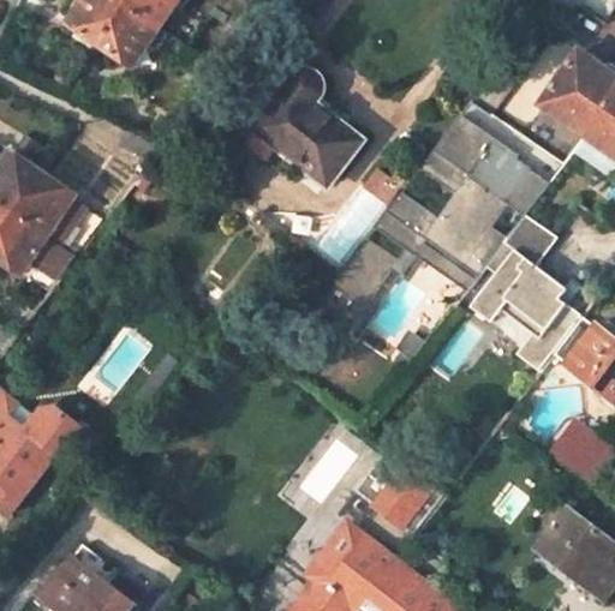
[(83,0),(69,22),(102,42),(129,4),(123,0),(83,0)]
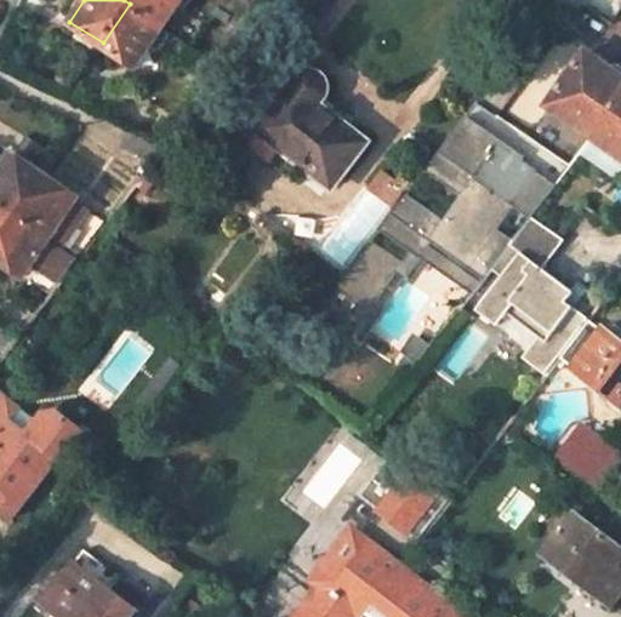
[(132,0),(130,4),(155,20),(160,11),(163,12),(166,13),(172,12),(178,0),(132,0)]
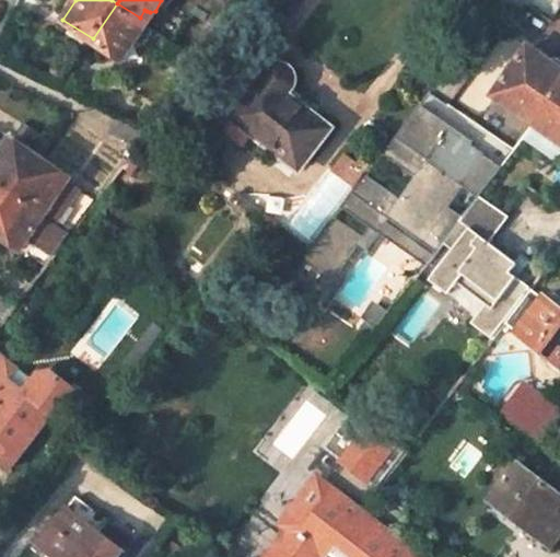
[(93,38),(121,58),(137,35),(138,34),(137,30),(133,27),(140,18),(117,3),(93,38)]
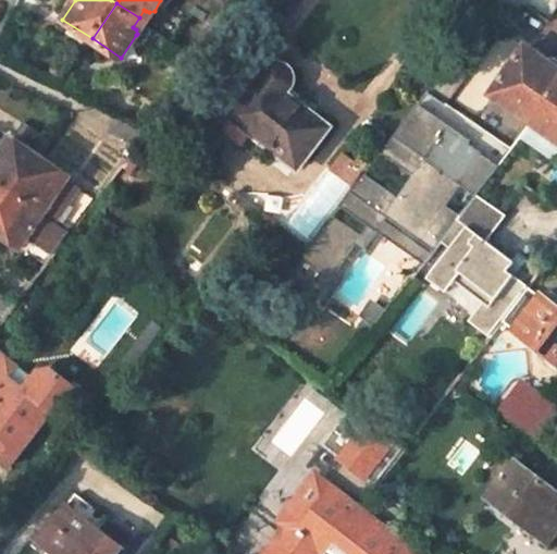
[(524,45),(491,93),(531,120),(556,83),(556,59),(554,57),(549,57),(545,59),(524,45)]
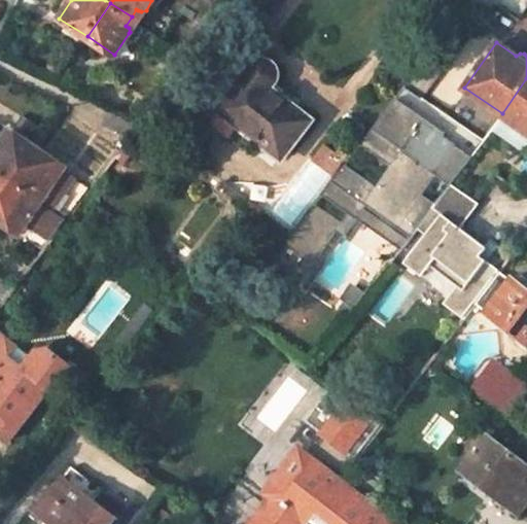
[(281,152),(310,114),(267,83),(272,77),(274,74),(275,71),(275,67),(272,60),(268,58),(260,56),(257,57),(250,63),(218,107),(281,152)]
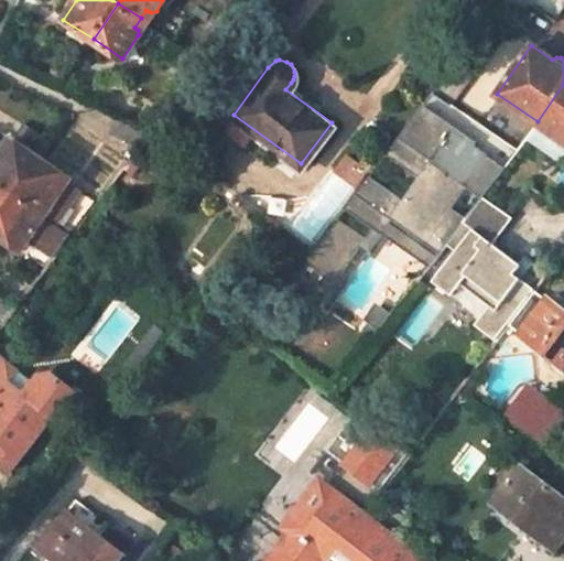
[(563,84),(538,121),(563,140),(563,84)]
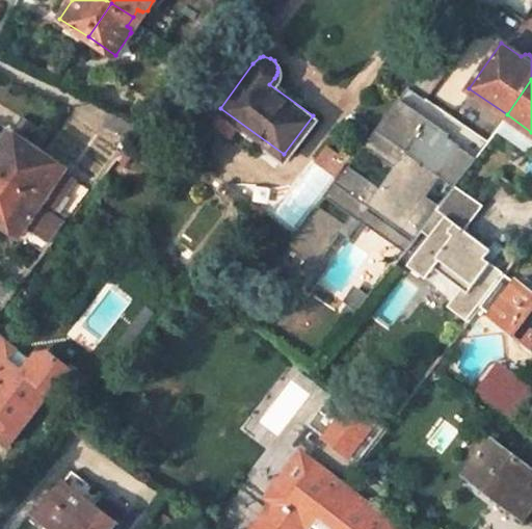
[(420,229),(439,205),(424,195),(439,176),(453,187),(456,183),(475,159),(445,138),(447,133),(397,98),(364,140),(397,162),(379,187),(346,163),(322,194),(354,216),(357,219),(402,250),(420,229)]
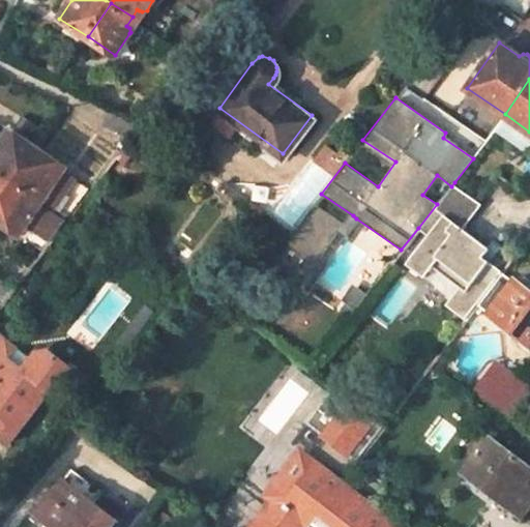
[(47,135),(22,115),(0,143),(0,169),(17,181),(39,148),(47,135)]
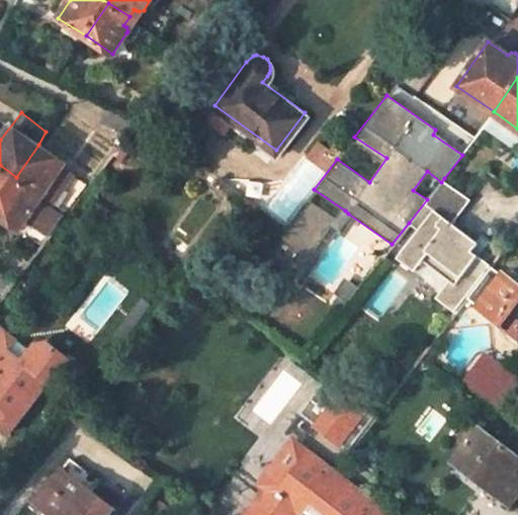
[(53,178),(64,163),(38,145),(16,177),(65,212),(87,184),(73,175),(63,185),(53,178)]
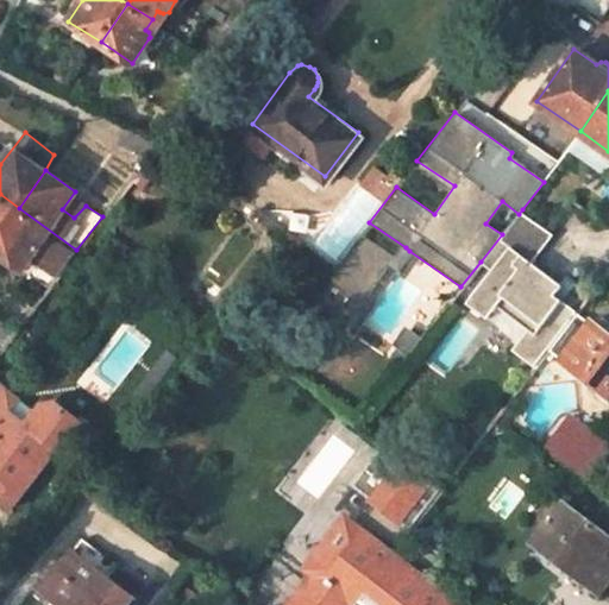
[(0,234),(19,208),(0,194),(0,234)]
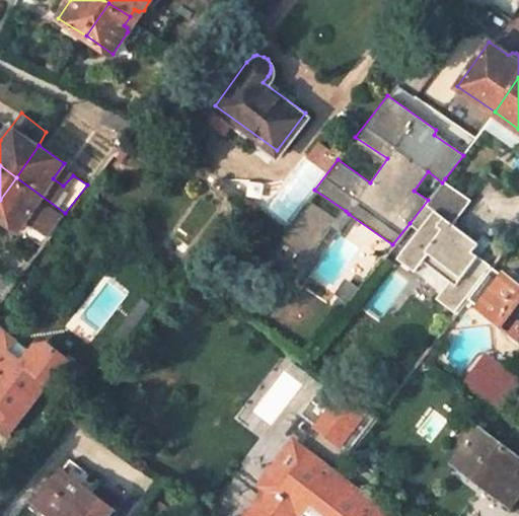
[(0,200),(0,216),(17,229),(23,220),(47,237),(65,213),(16,177),(0,200)]
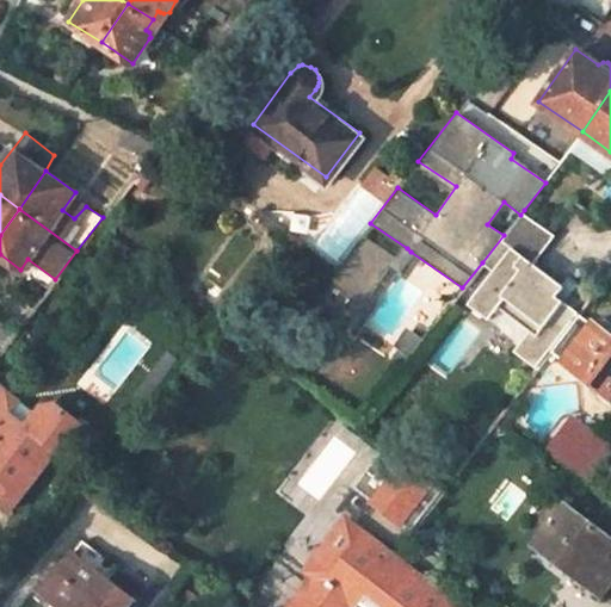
[(534,369),(576,314),(556,297),(563,287),(532,264),(555,235),(524,210),(520,215),(504,235),(482,262),(492,270),(466,302),(487,319),(497,305),(529,329),(512,351),(534,369)]
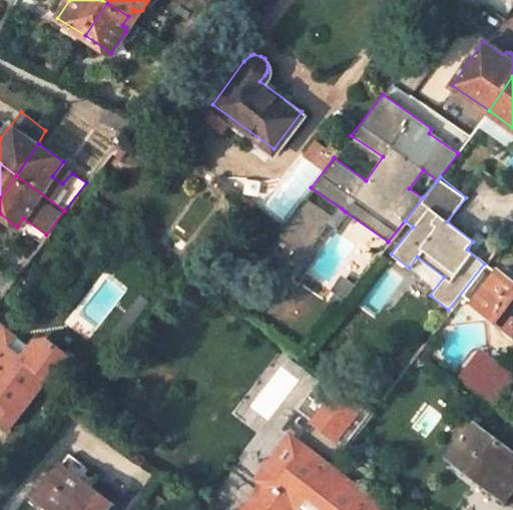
[(311,187),(258,257),(287,277),(324,225),(328,228),(342,208),(311,187)]
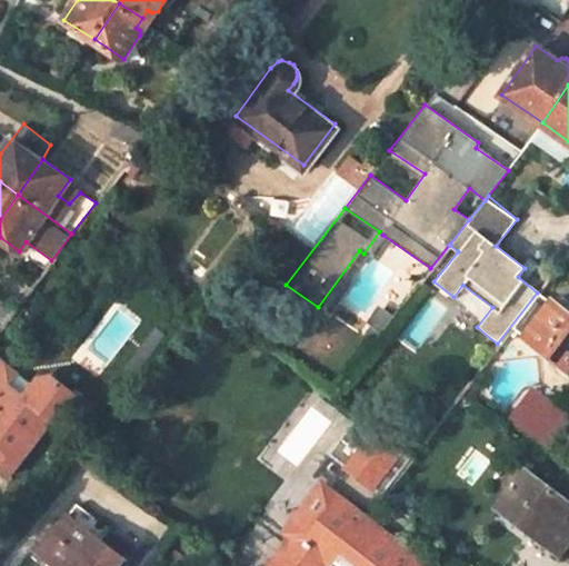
[(327,314),(382,235),(379,231),(363,254),(359,250),(318,307),(327,314)]
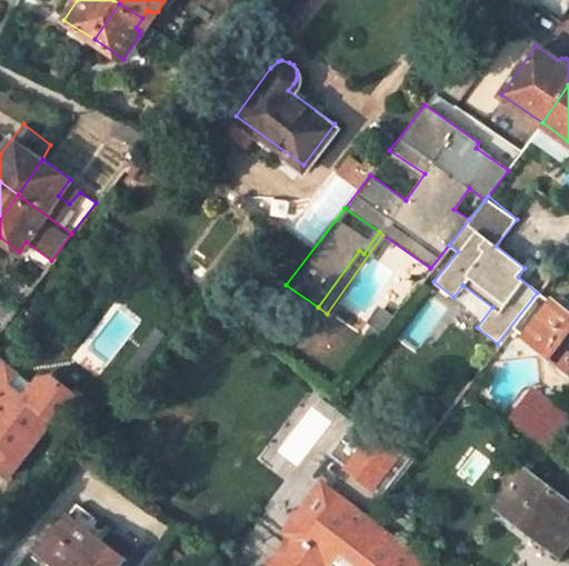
[(568,367),(568,318),(566,316),(568,308),(568,296),(563,293),(558,291),(535,325),(526,336),(568,367)]
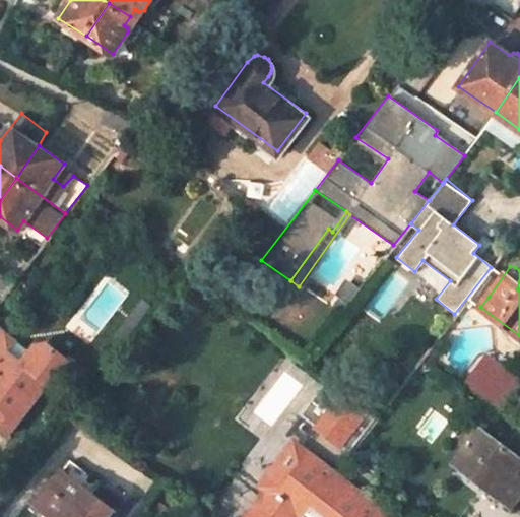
[(477,287),(469,299),(480,307),(489,297),(477,287)]
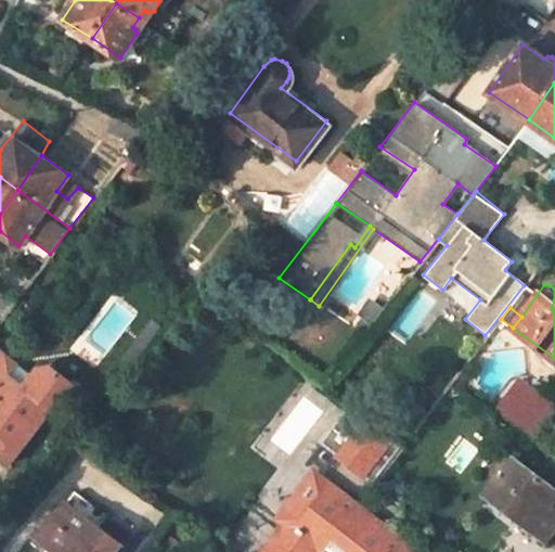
[(0,452),(10,460),(50,408),(56,411),(76,385),(51,366),(38,367),(33,374),(23,386),(5,373),(15,361),(0,348),(0,432),(1,433),(0,434),(0,452)]
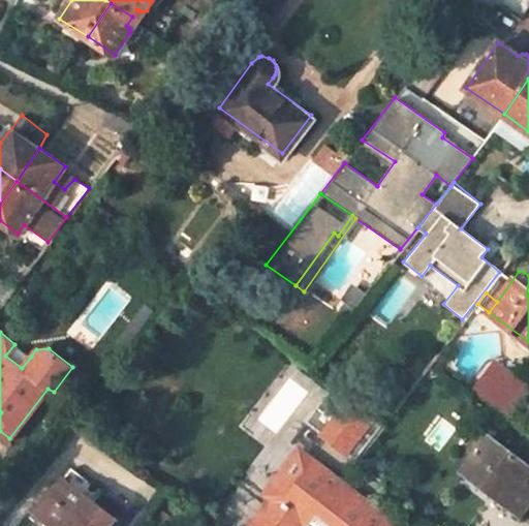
[(31,357),(14,344),(5,356),(22,368),(31,357)]
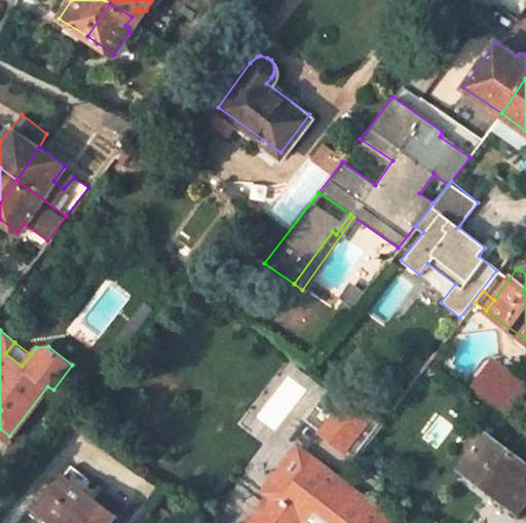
[(525,388),(490,363),(472,388),(508,413),(525,388)]
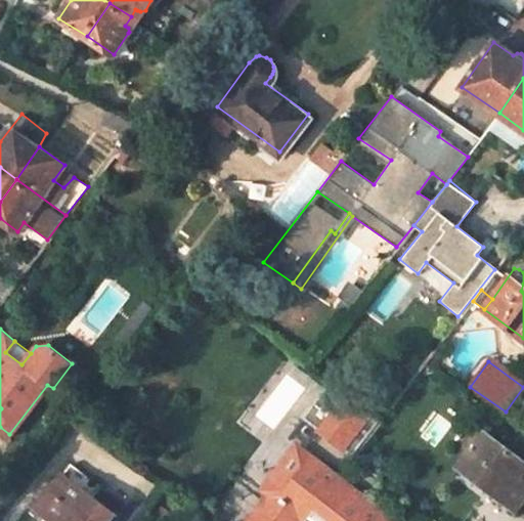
[(384,418),(332,379),(331,380),(300,420),(318,433),(324,425),(350,444),(345,451),(353,458),(384,418)]
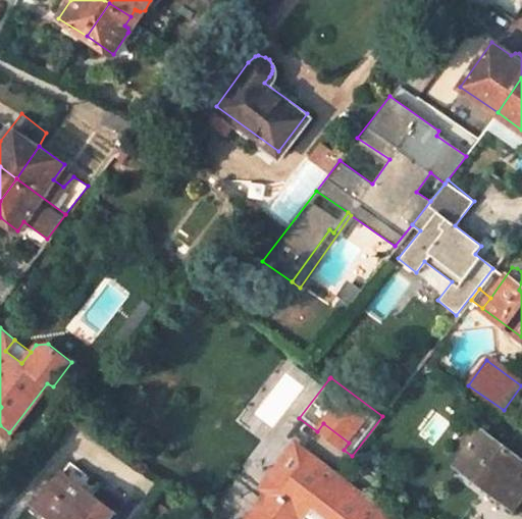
[(513,506),(521,494),(521,458),(483,429),(457,463),(513,506)]
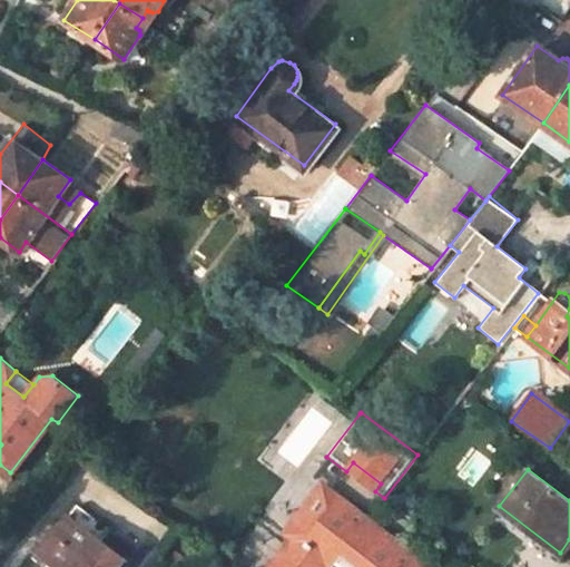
[(296,534),(269,566),(331,566),(336,560),(365,522),(323,488),(304,511),(318,522),(305,539),(296,534)]
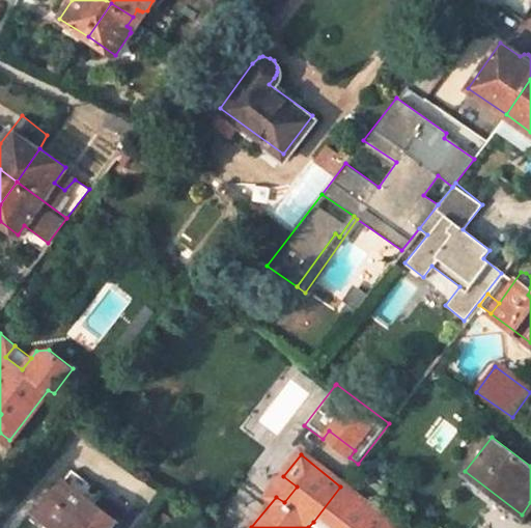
[(283,476),(271,493),(276,497),(284,502),(297,487),(283,476)]
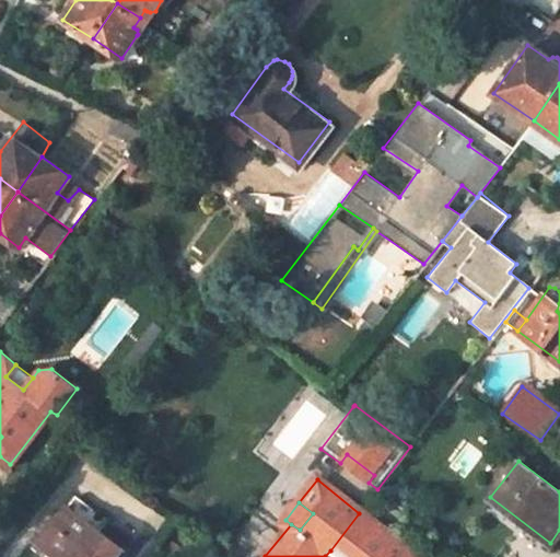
[(114,556),(124,545),(67,503),(38,542),(58,556),(114,556)]
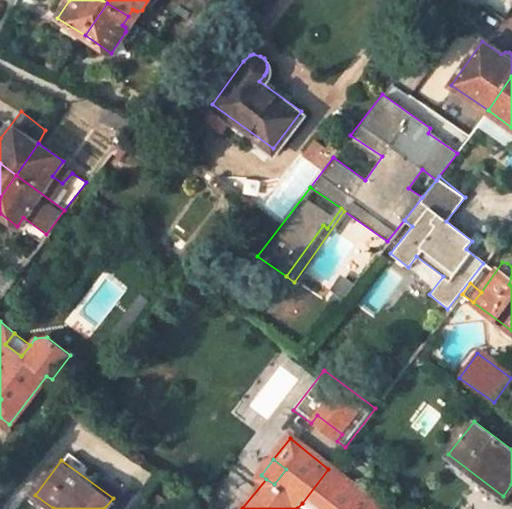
[(376,508),(377,508),(362,497),(365,493),(342,476),(339,479),(328,470),(302,503),(310,508),(376,508)]
